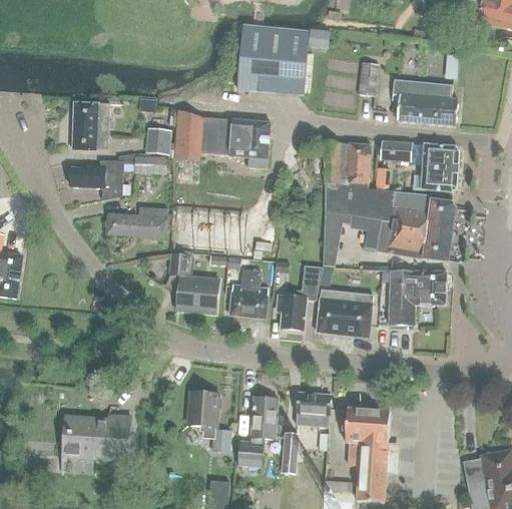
[(462,0),(461,5),(481,10),(478,19),(511,27),(511,0),(462,0)]
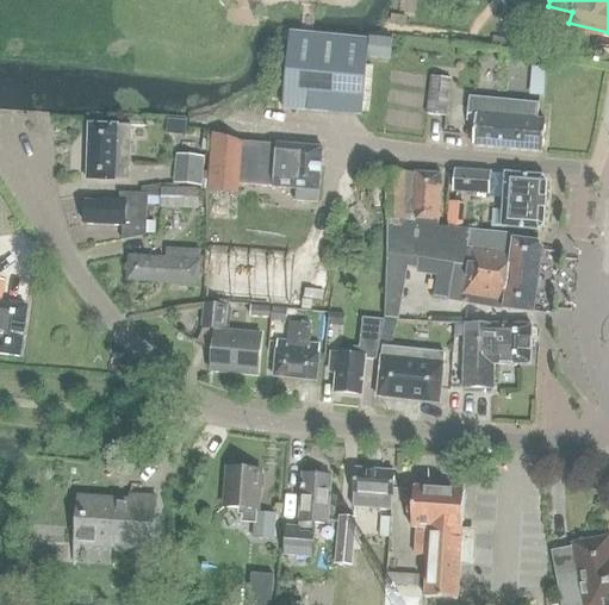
[(289,29),(281,106),(360,112),(367,36),(289,29)]
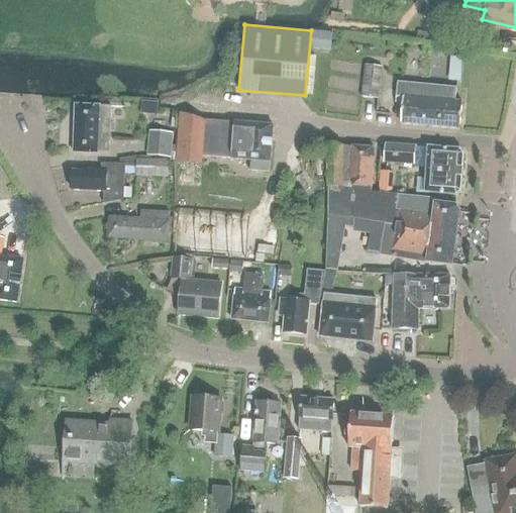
[(329,31),(313,29),(312,44),(328,46),(329,31)]
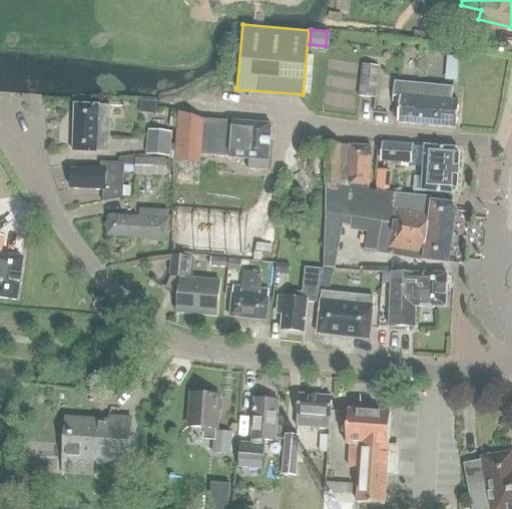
[(377,61),(361,59),(358,91),(374,93),(377,61)]
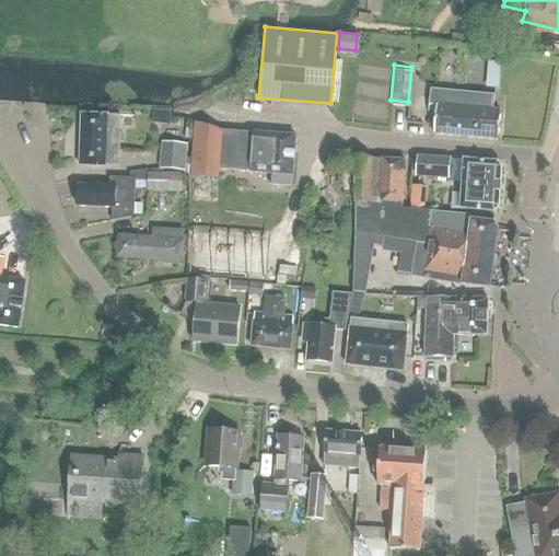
[(432,128),(496,135),(499,105),(491,105),(492,90),(429,83),(428,100),(435,101),(432,128)]
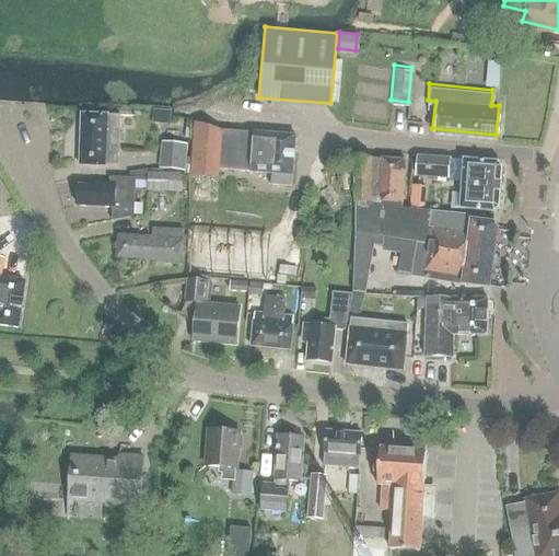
[(117,165),(119,115),(80,113),(78,163),(117,165)]
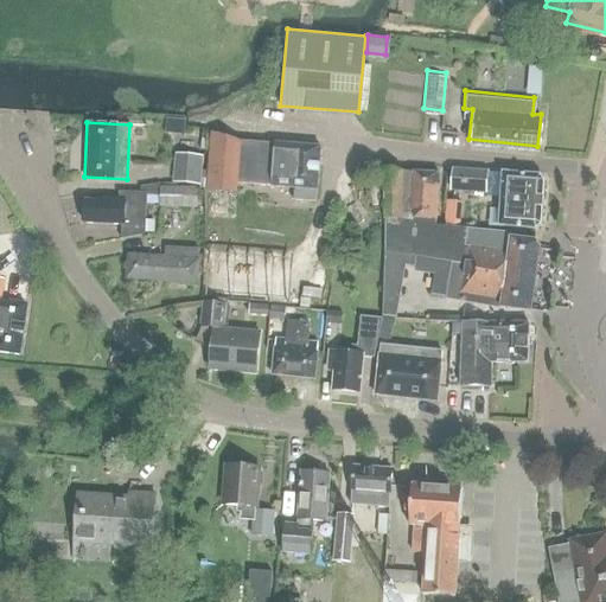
[(242,139),(210,130),(204,215),(209,216),(203,296),(284,302),(286,268),(249,266),(255,184),(295,187),(294,198),(317,199),(320,145),(242,139)]
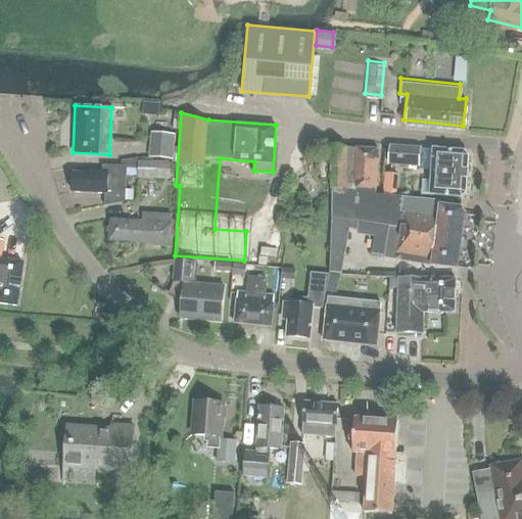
[(174,131),(149,129),(147,154),(171,156),(174,131)]
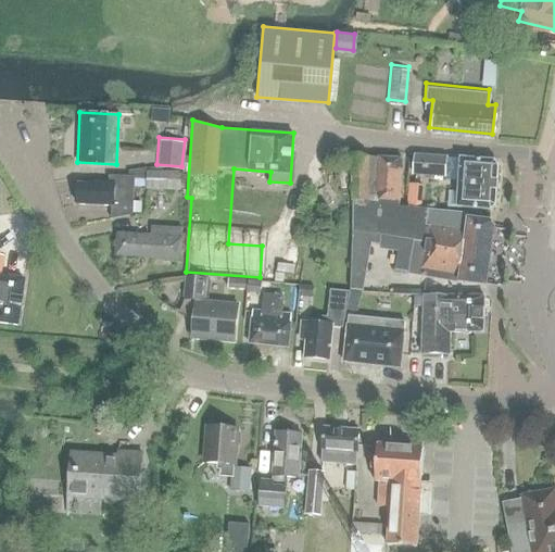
[(413,168),(444,171),(445,153),(414,151),(413,168)]
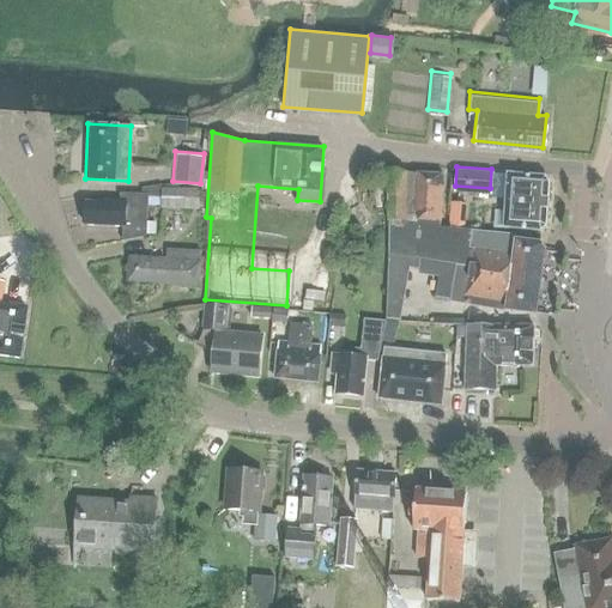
[(491,169),(490,188),(490,192),(506,193),(504,224),(540,225),(546,218),(547,180),(543,172),(507,170),(491,169)]
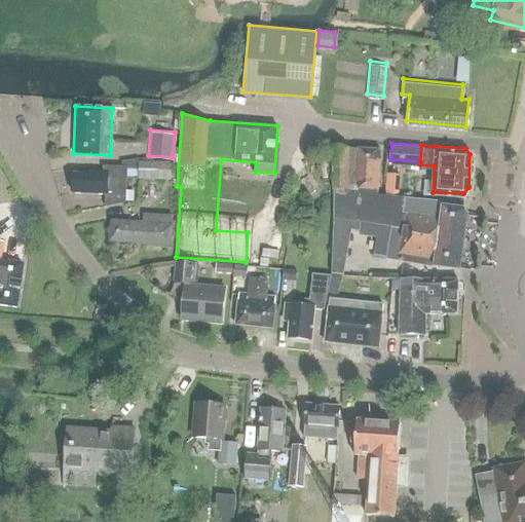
[(379,149),(333,147),(334,185),(347,186),(347,182),(359,182),(358,190),(377,191),(379,149)]
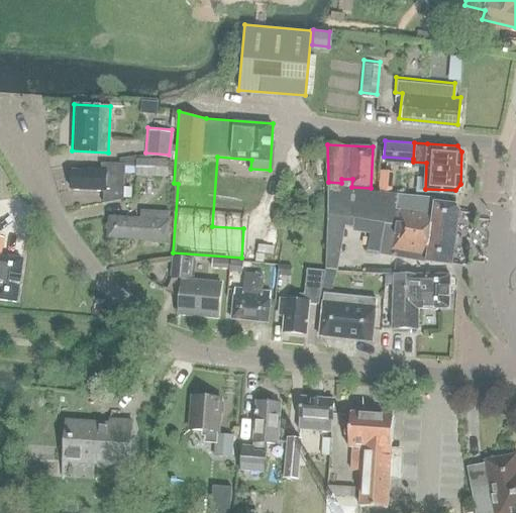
[(166,174),(166,158),(135,157),(135,173),(166,174)]
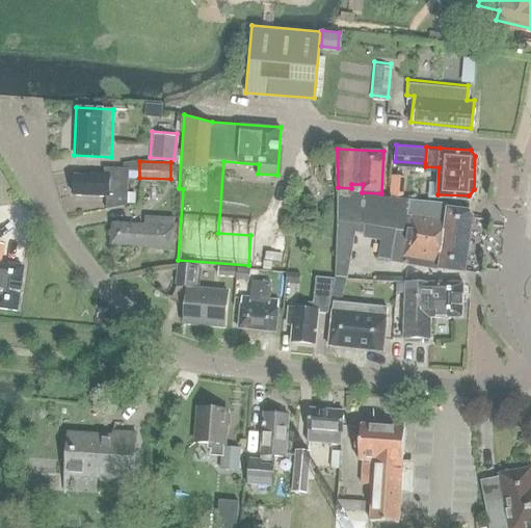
[(89,174),(74,173),(73,192),(105,193),(105,206),(126,203),(127,166),(103,165),(103,173),(89,173),(89,174)]
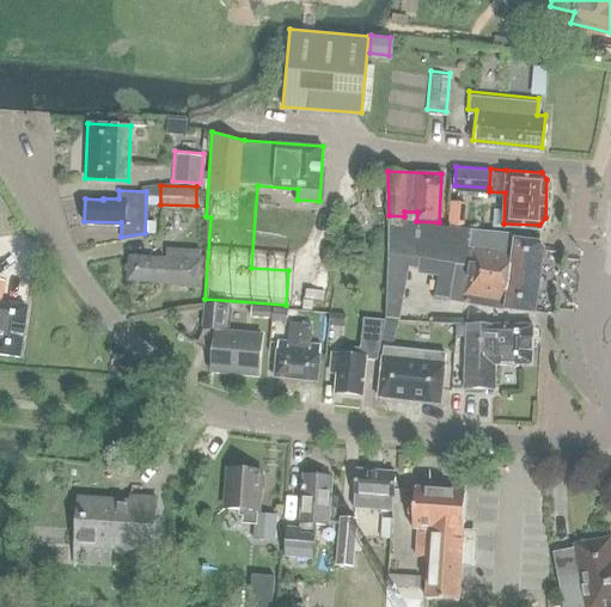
[(506,306),(532,307),(542,244),(538,238),(539,233),(515,228),(475,228),(439,224),(439,222),(416,221),(417,212),(404,212),(404,216),(389,215),(388,241),(386,249),(452,261),(446,298),(505,307),(506,306)]
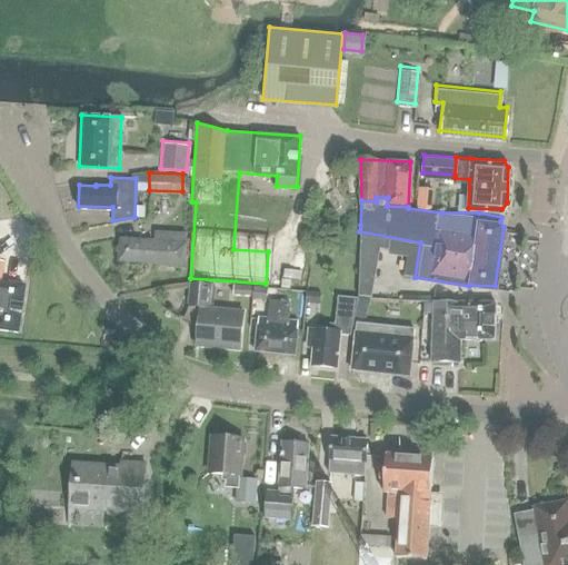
[(155,239),(119,237),(117,260),(182,266),(185,233),(155,230),(155,239)]
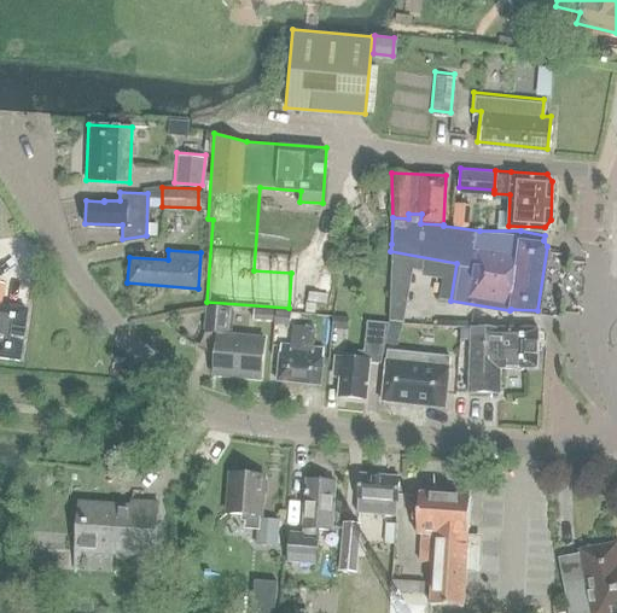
[(0,354),(17,357),(23,307),(0,302),(0,354)]
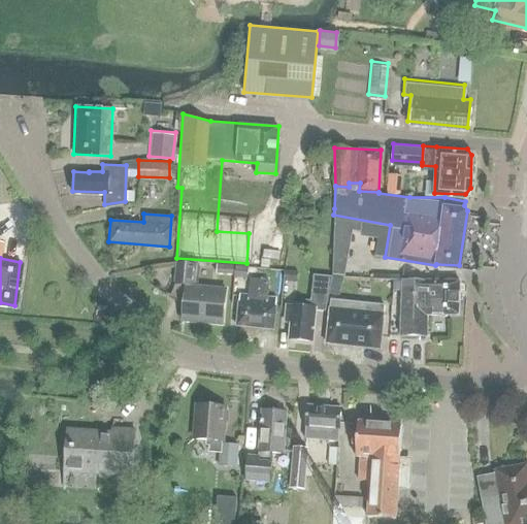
[(232,262),(215,261),(215,271),(232,272),(232,262)]
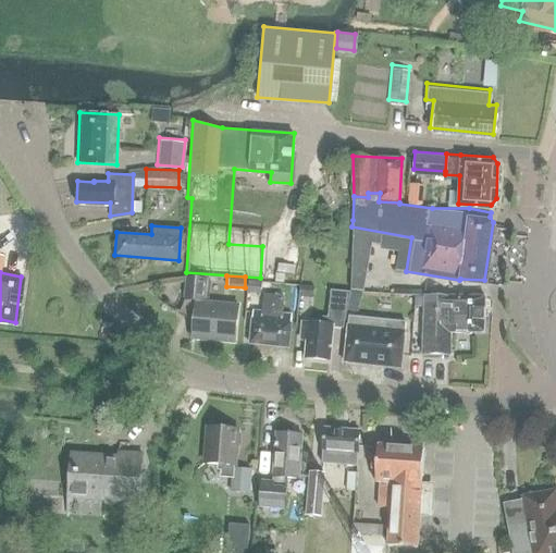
[(260,279),(246,278),(245,290),(260,291),(260,279)]
